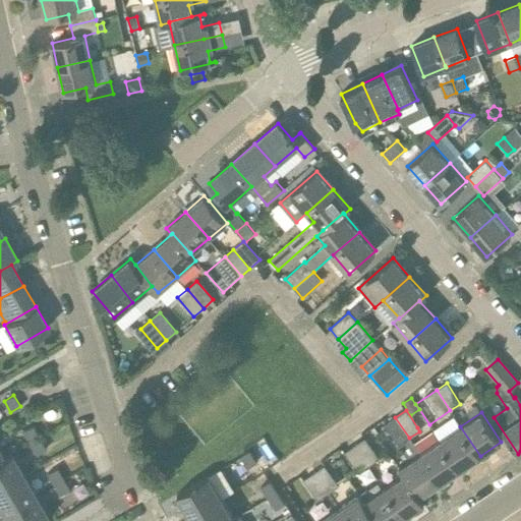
[(419,497),(440,483),(419,454),(409,438),(395,417),(385,424),(409,461),(399,467),(403,474),(404,475),(419,497)]
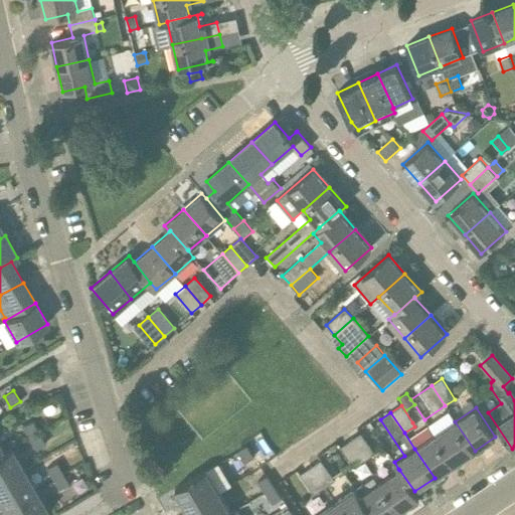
[(28,439),(38,433),(32,421),(22,427),(28,439)]
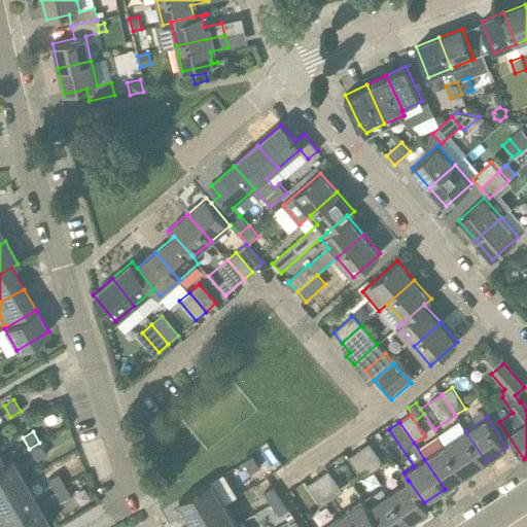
[(445,445),(465,475),(486,461),(465,431),(445,445)]
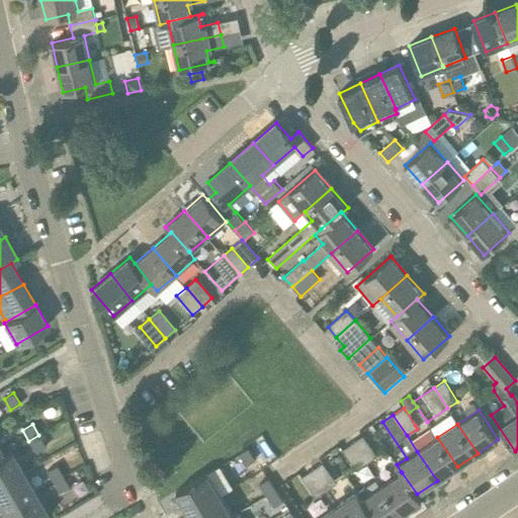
[(38,435),(28,441),(35,452),(46,447),(38,435)]
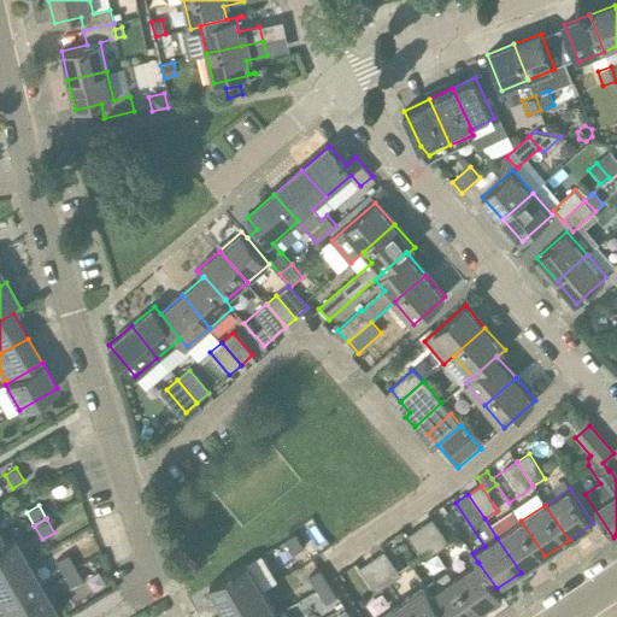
[(436,552),(448,544),(433,518),(419,527),(436,552)]
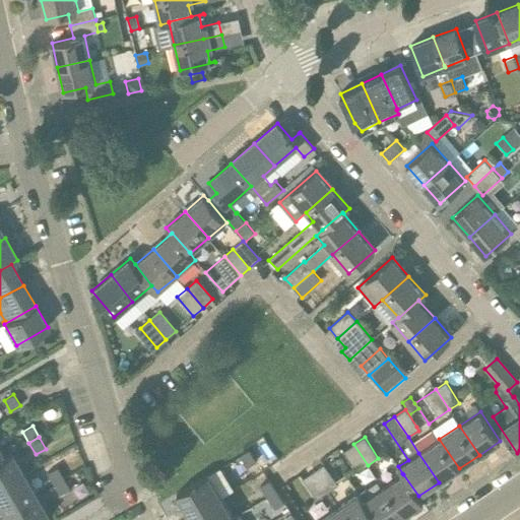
[(418,453),(439,482),(459,468),(439,439),(418,453)]
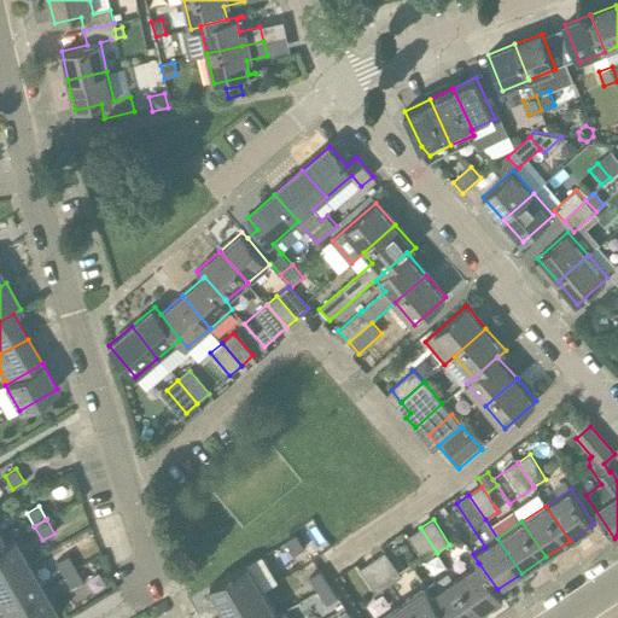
[(424,560),(437,553),(420,528),(408,536),(424,560)]
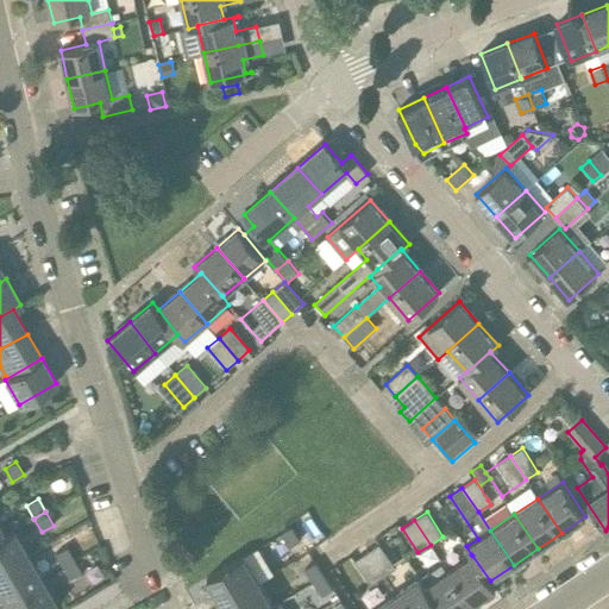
[(292,527),(281,535),(289,548),(300,540),(292,527)]
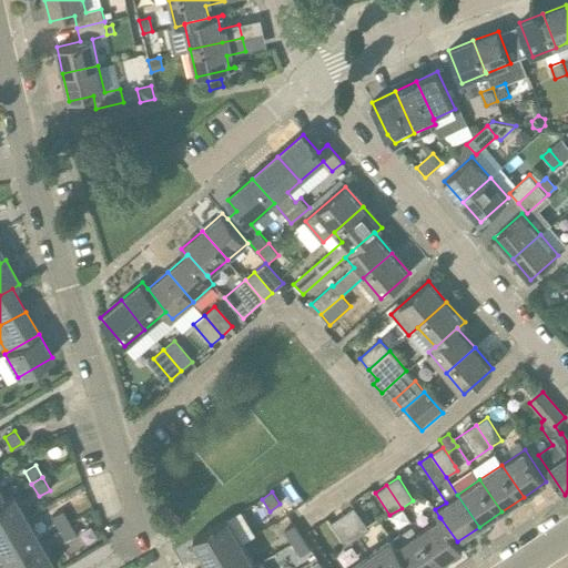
[(0,503),(12,496),(11,494),(3,499),(0,493),(0,503)]
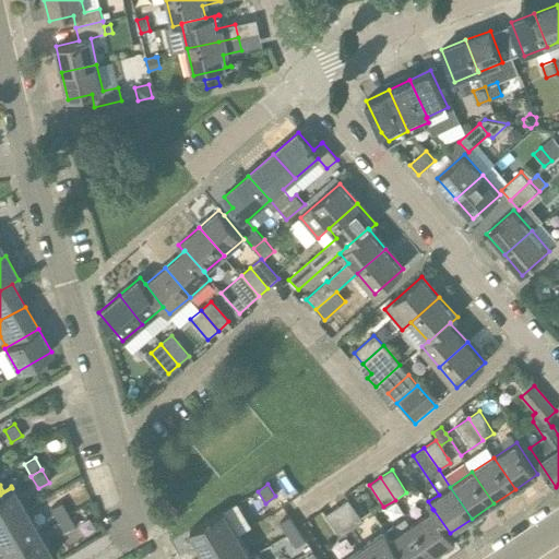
[(0,525),(25,511),(12,488),(0,495),(0,525)]
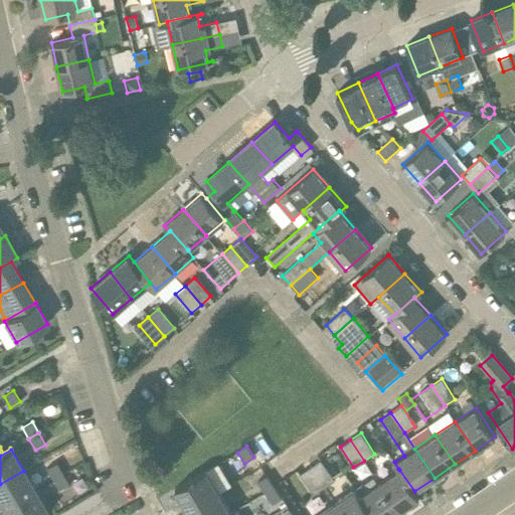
[(310,467),(324,488),(335,481),(321,460),(310,467)]
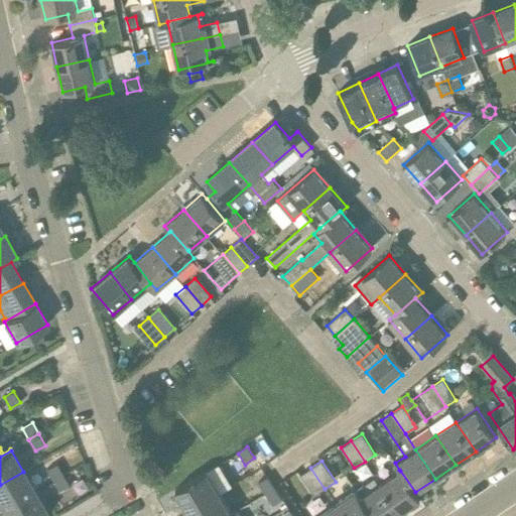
[(53,481),(62,476),(56,464),(46,470),(53,481)]
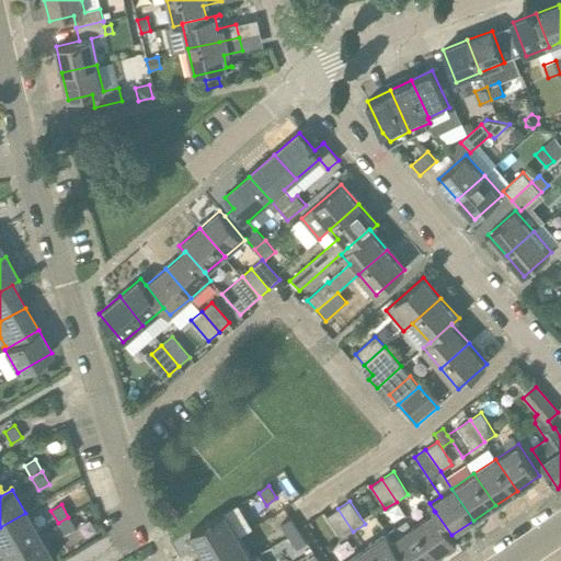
[(191,533),(205,556),(238,536),(252,528),(239,504),(191,533)]
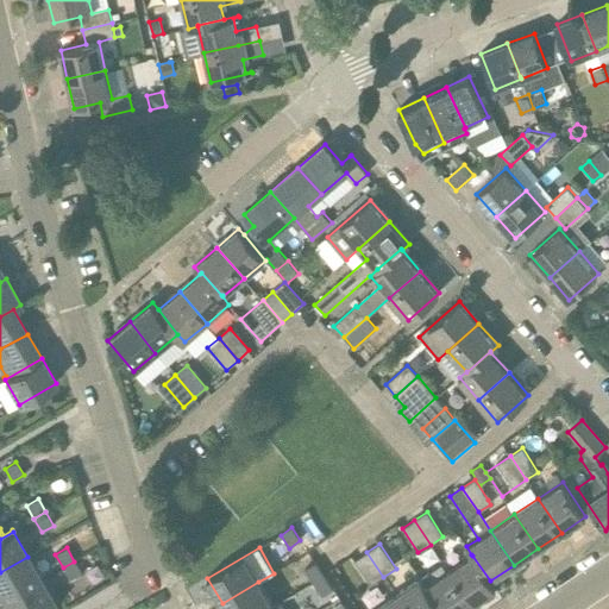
[(371,585),(383,577),(366,552),(355,560),(371,585)]
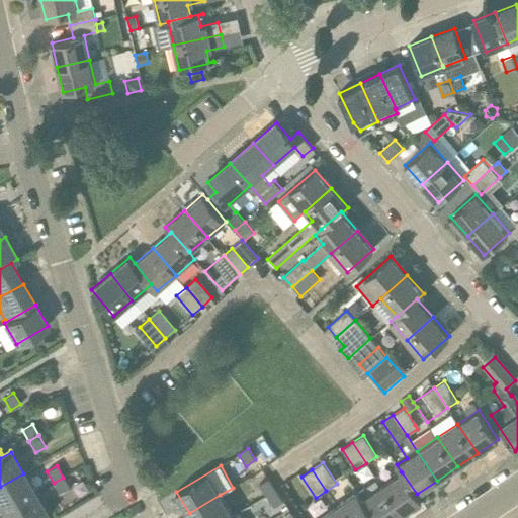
[(381,486),(401,514),(422,501),(417,494),(402,472),(401,471),(381,486)]
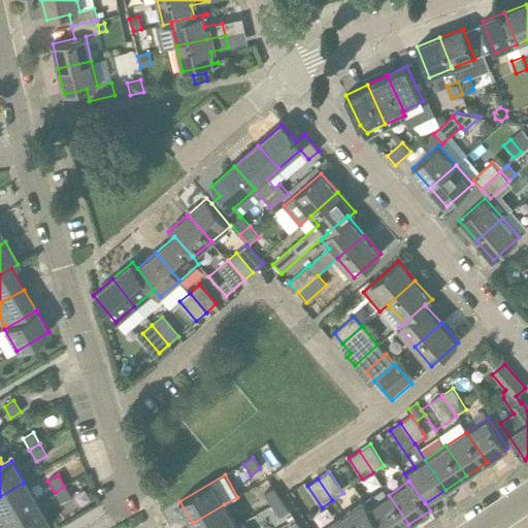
[(0,514),(5,523),(36,504),(24,483),(0,496),(0,514)]
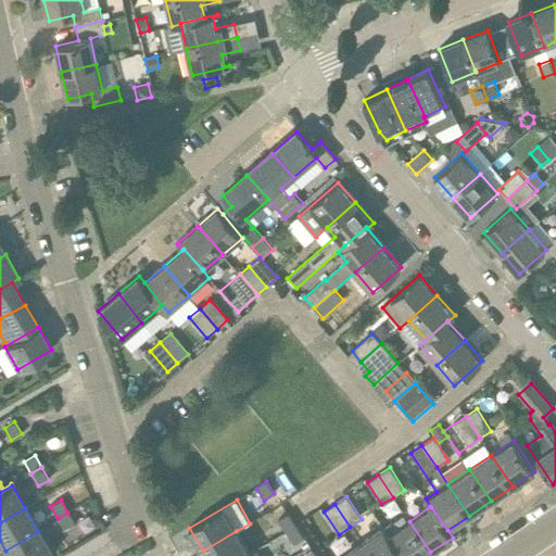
[(67,513),(58,518),(64,531),(75,525),(67,513)]
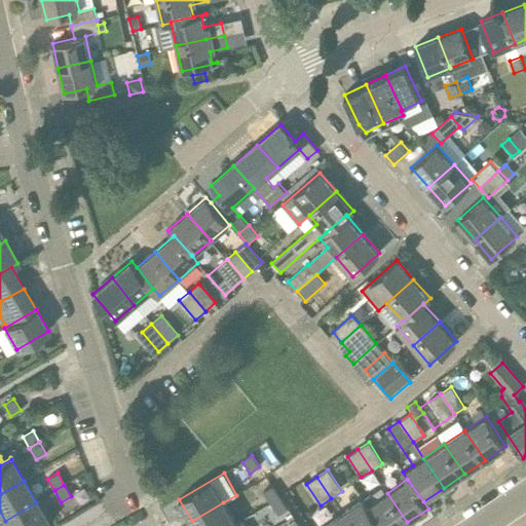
[(270,503),(279,497),(272,486),(263,492),(270,503)]
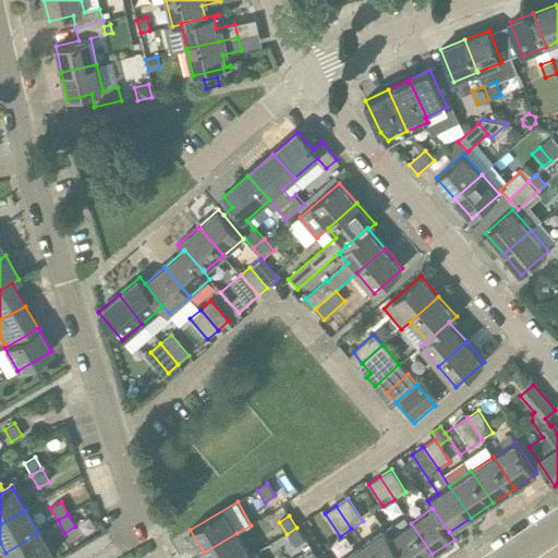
[(402,557),(425,557),(432,554),(411,523),(389,537),(390,538),(389,538),(402,557)]
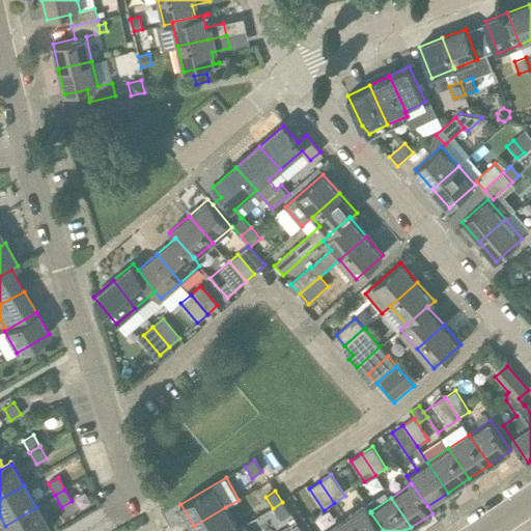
[(282,502),(273,508),(280,520),(290,513),(282,502)]
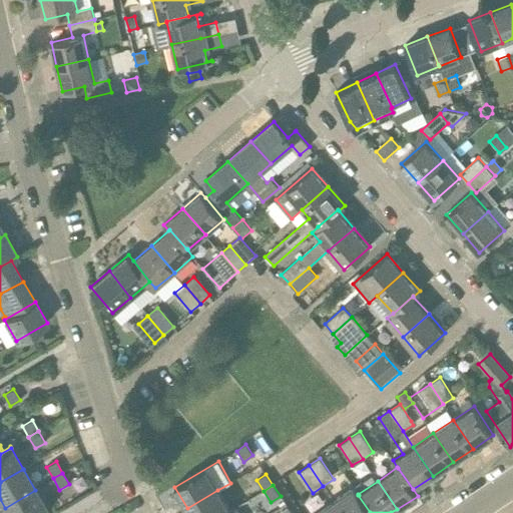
[(354,488),(334,501),(341,512),(370,512),(358,495),(359,495),(358,494),(354,488)]
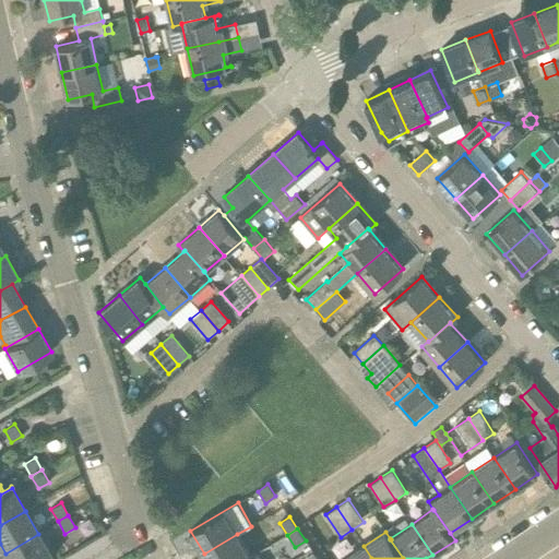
[(38,534),(6,554),(8,558),(47,558),(51,557),(38,534)]
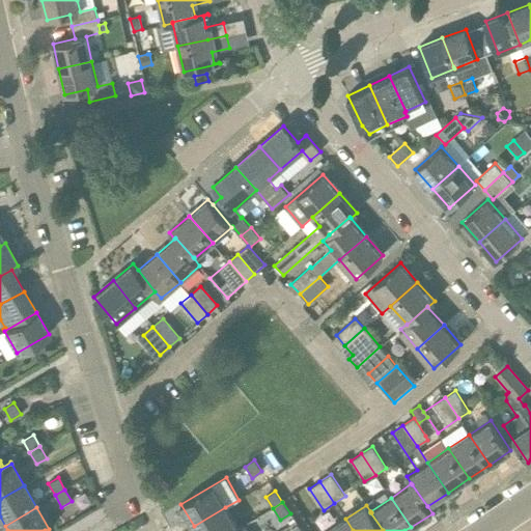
[(196,530),(236,530),(245,526),(244,525),(239,528),(225,507),(194,526),(196,530)]
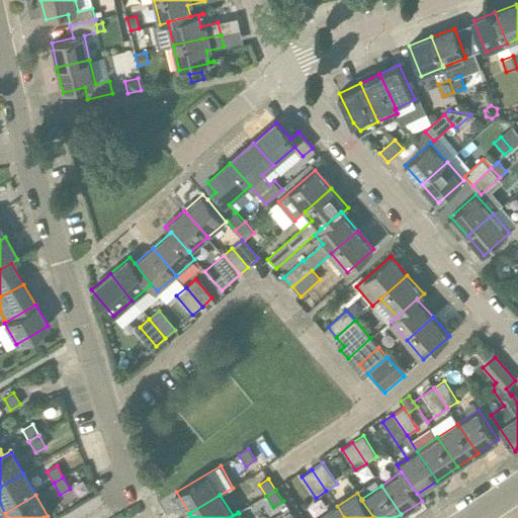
[(344,517),(337,506),(319,517),(344,517)]
